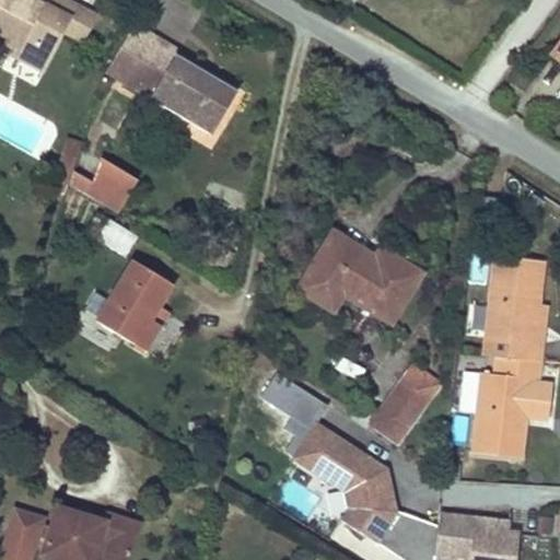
[(38,16),(26,10),(32,1),(30,0),(0,0),(0,34),(7,38),(6,39),(22,48),(16,58),(42,72),(77,8),(62,0),(46,0),(43,7),(38,16)]
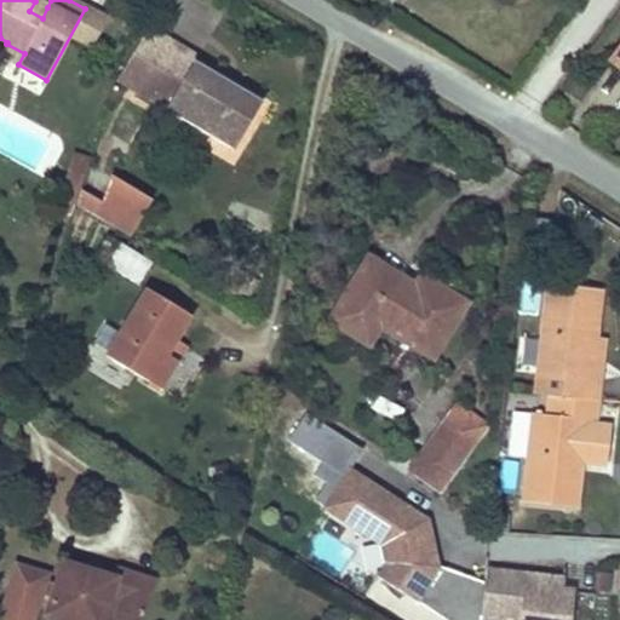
[(42,18),(47,7),(35,1),(29,11),(42,18)]
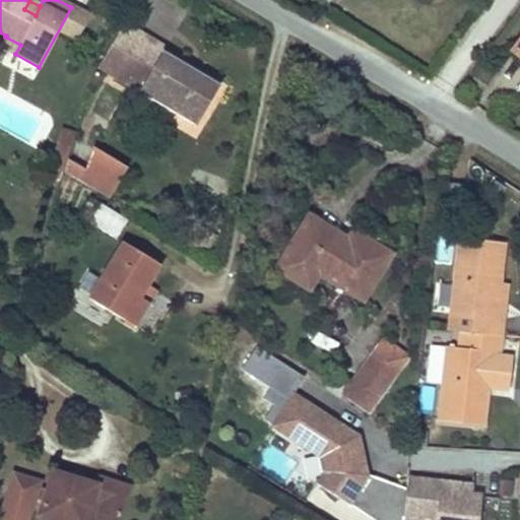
[(74,41),(87,15),(71,7),(58,33),(74,41)]
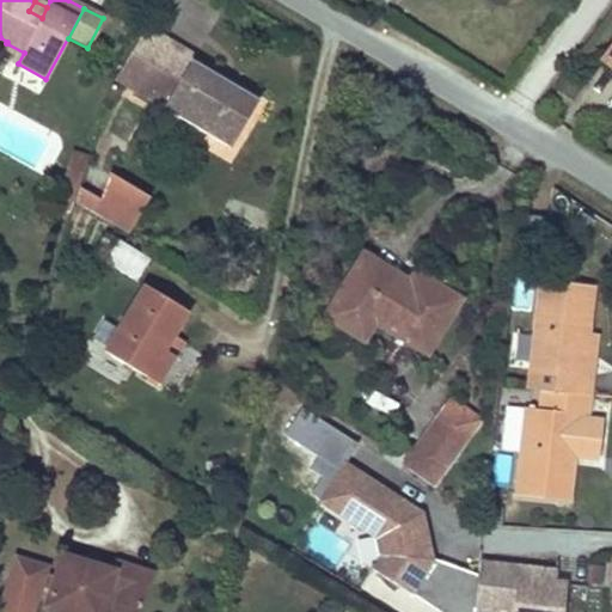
[(207,57),(176,40),(145,92),(234,146),(262,99),(203,65),(207,57)]
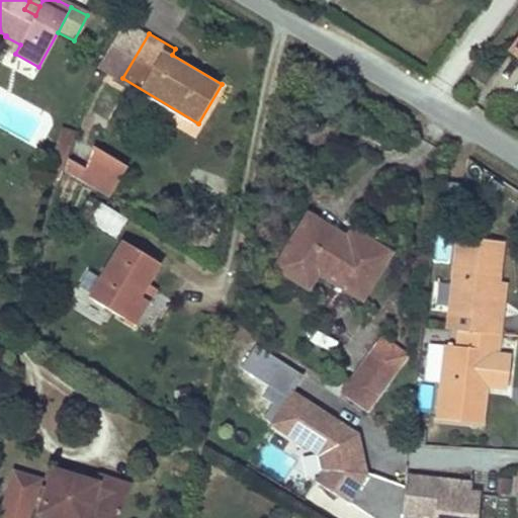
[(0,46),(15,54),(20,45),(5,36),(0,46)]
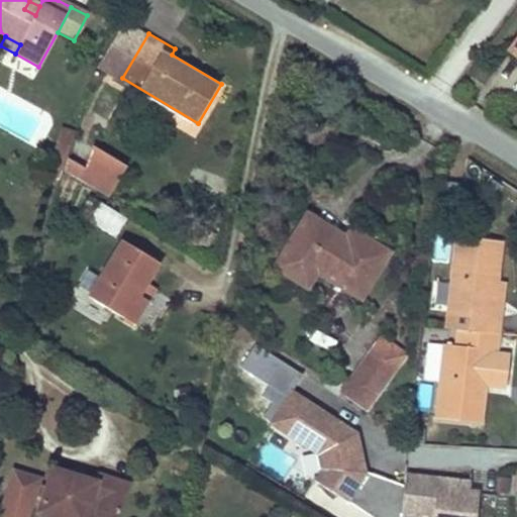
[(63,137),(73,141),(75,131),(66,128),(63,137)]
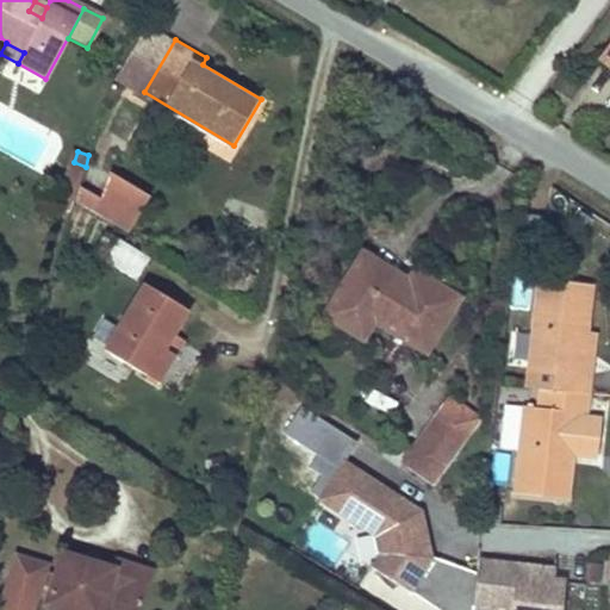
[(74,162),(68,184),(79,187),(86,167),(74,162)]
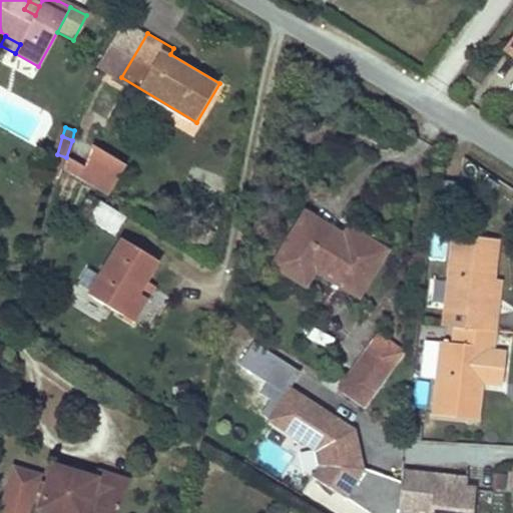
[(83,167),(66,159),(60,172),(110,198),(126,167),(92,149),(83,167)]
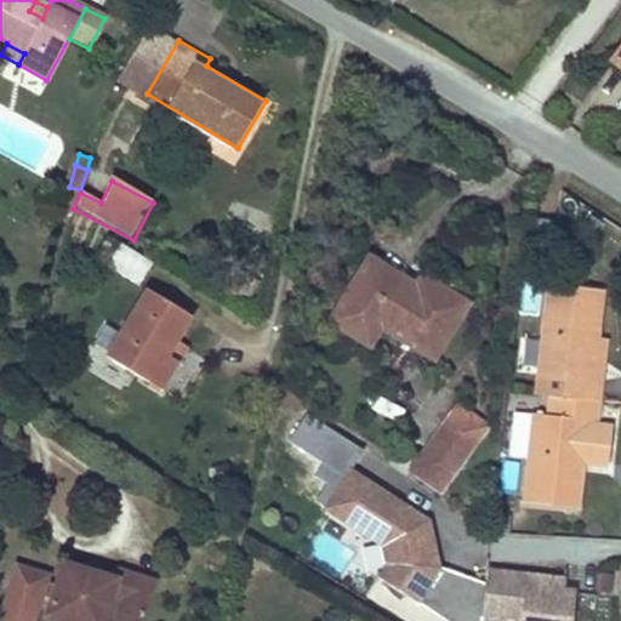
[(416,289),(368,260),(341,305),(381,329),(434,363),(467,307),(422,277),(416,289)]
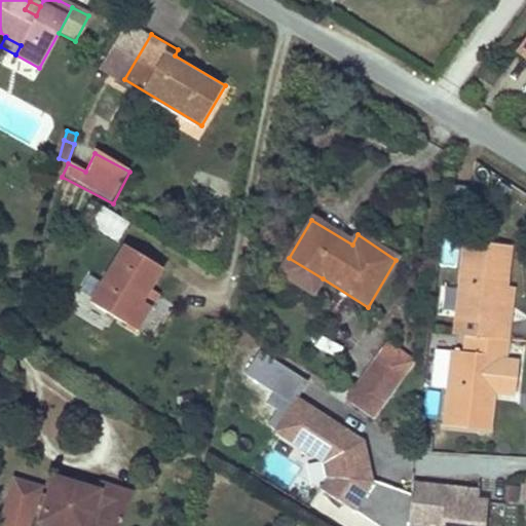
[(452,350),(445,423),(490,428),(494,391),(488,390),(492,355),(504,358),(510,320),(495,317),(499,286),(504,287),(510,245),(464,238),(456,316),(468,317),(464,351),(452,350)]
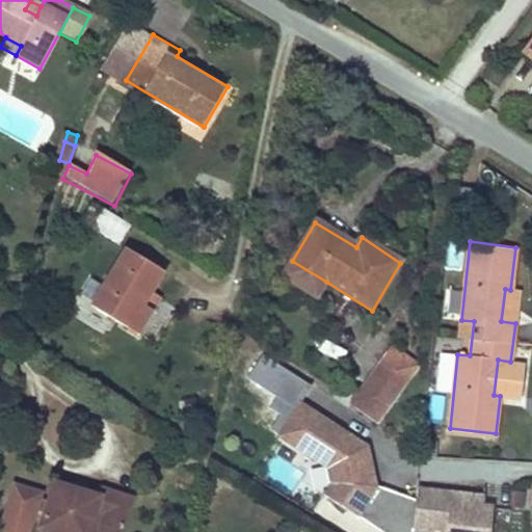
[(123,246),(87,304),(125,326),(147,291),(160,269),(123,246)]
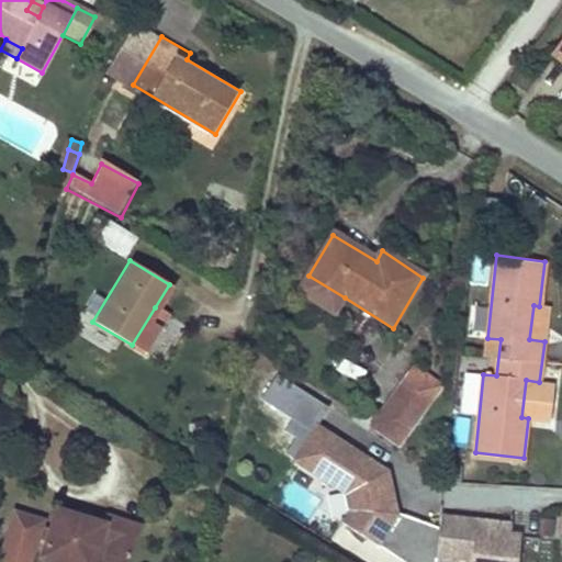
[(345,298),(308,276),(298,291),(334,315),(345,298)]
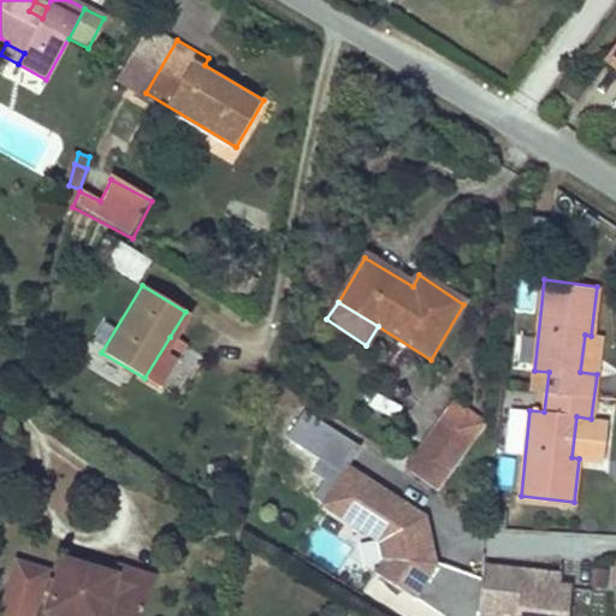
[(585,335),(580,372),(597,374),(600,336),(591,336),(585,335)]
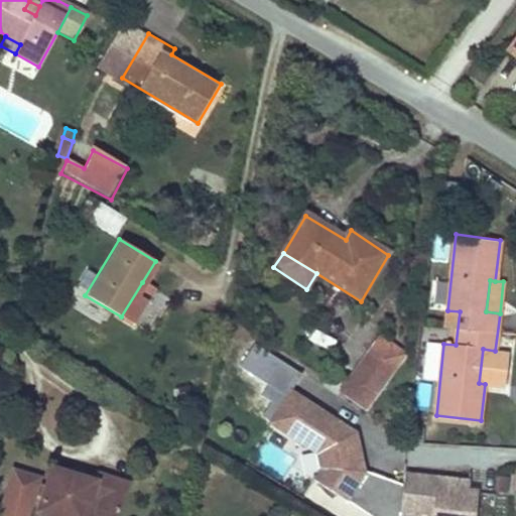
[(142,282),(121,316),(131,323),(151,288),(142,282)]
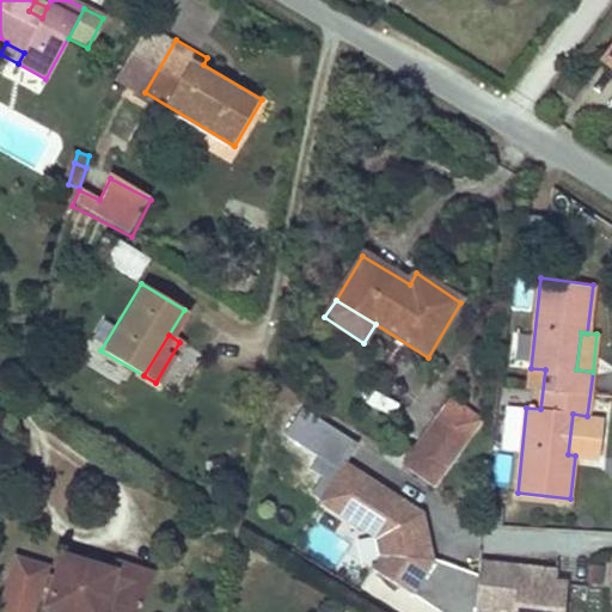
[(530,336),(516,336),(515,365),(528,365),(530,336)]
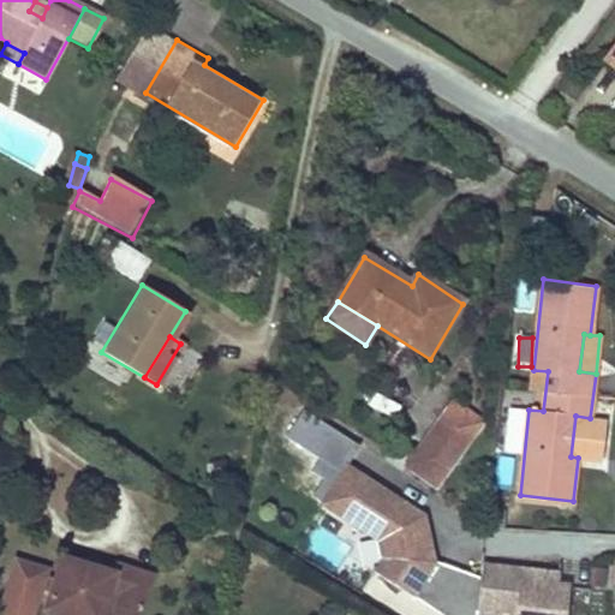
[(374,394),(368,407),(394,418),(400,406),(374,394)]
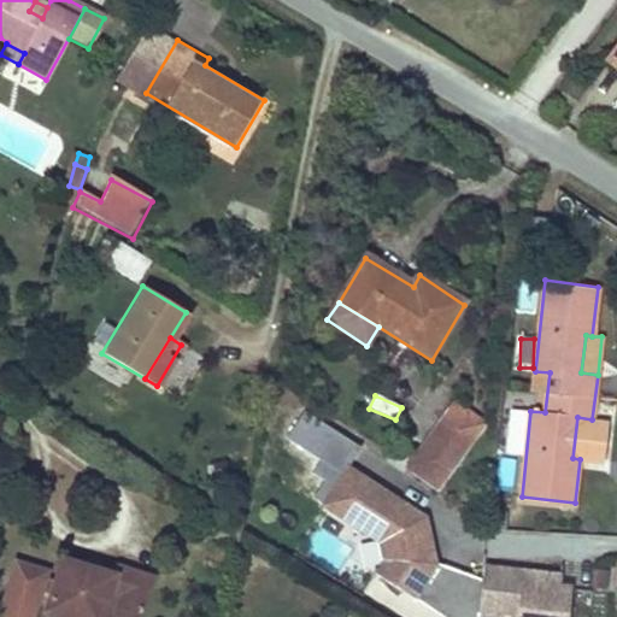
[(438,491),(487,427),(456,403),(407,468),(438,491)]
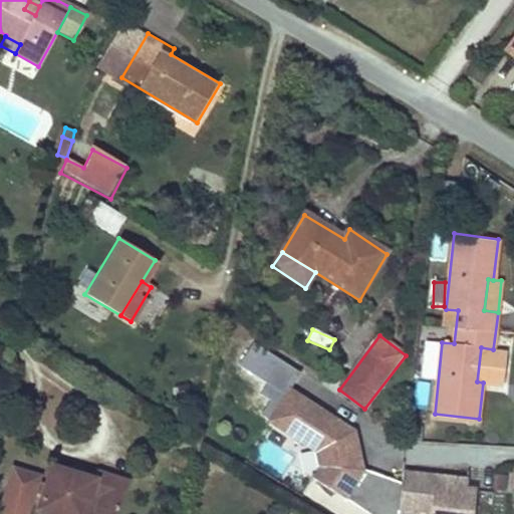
[(490,383),(493,349),(481,347),(477,381),(483,382),(490,383)]
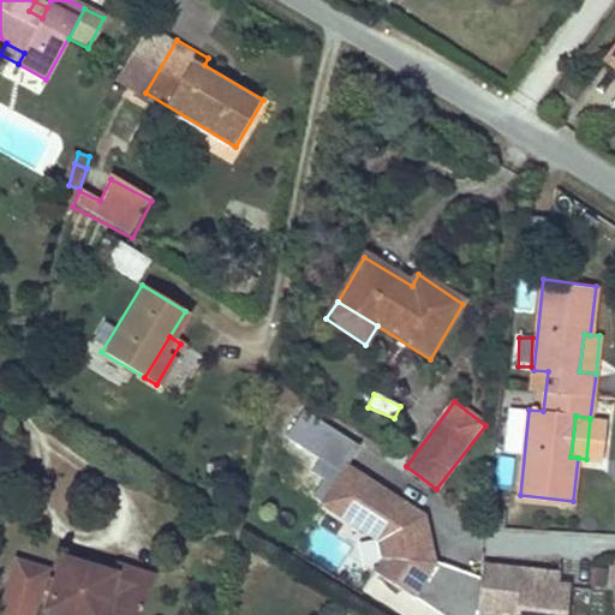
[(424,514),(345,463),(321,501),(380,538),(383,557),(376,571),(443,614),(475,614),(476,608),(479,575),(435,561),(424,514)]
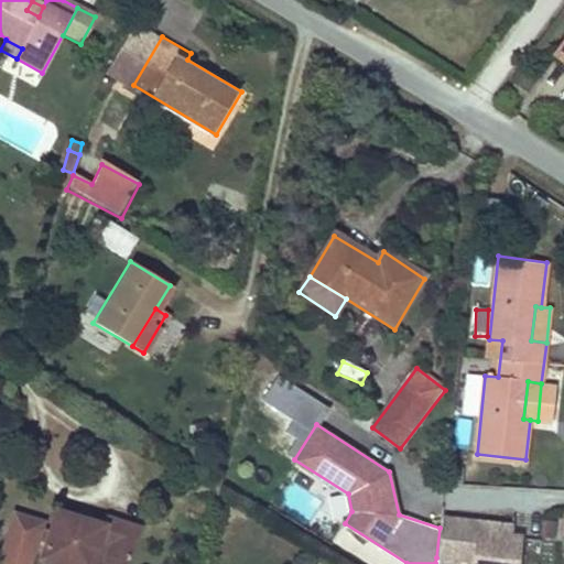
[(11,512),(0,551),(0,563),(33,563),(46,522),(11,512)]
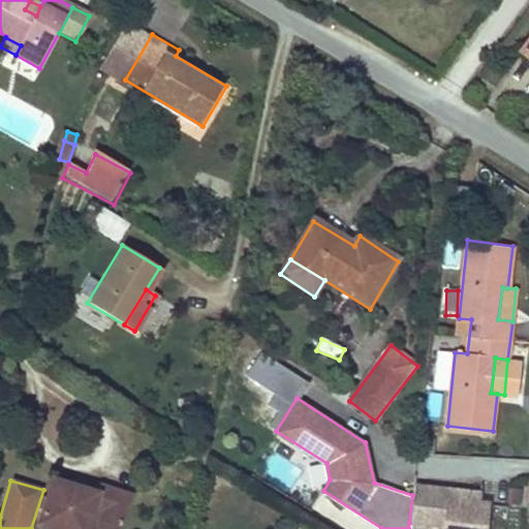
[(120,528),(130,499),(99,490),(97,497),(54,484),(39,528),(42,528),(120,528)]
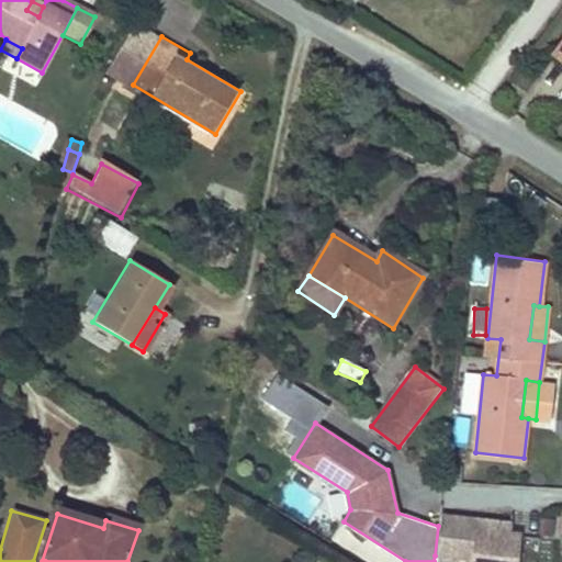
[(492,532),(493,523),(439,516),(438,526),(435,555),(473,561),(513,561),(517,535),(492,532)]
